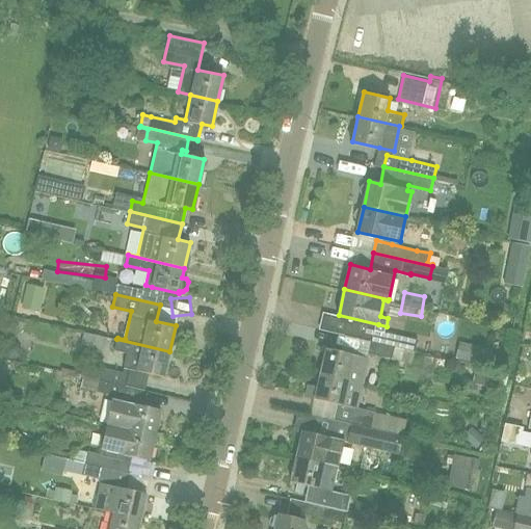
[(416,350),(419,339),(397,334),(373,328),(370,340),(394,346),(416,350)]
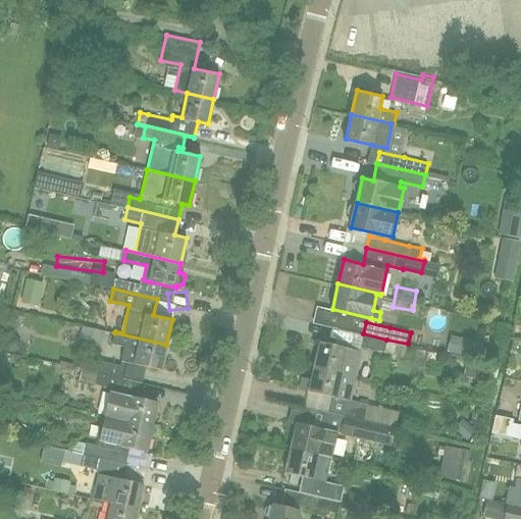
[(161,369),(166,345),(114,332),(112,343),(124,345),(121,360),(135,363),(161,369)]
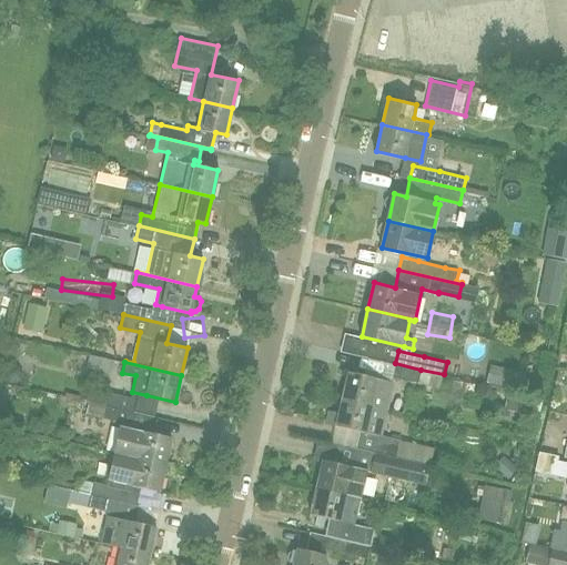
[(418,382),(421,370),(395,363),(392,375),(418,382)]
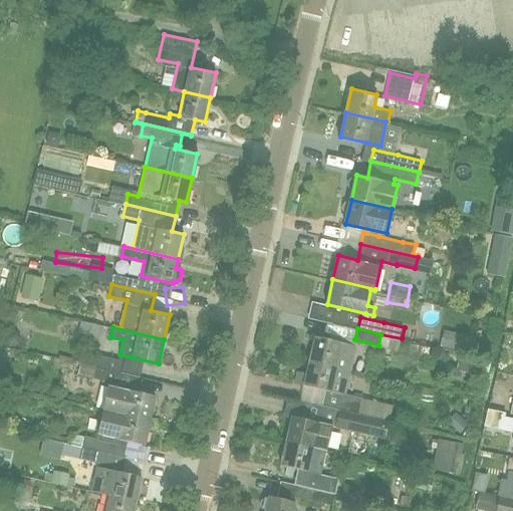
[(315,335),(310,360),(349,369),(355,344),(315,335)]
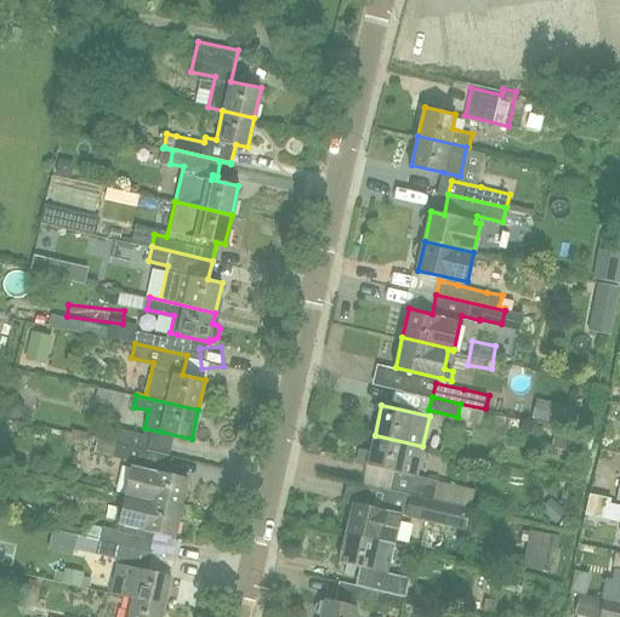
[(149,434),(120,428),(108,424),(104,439),(147,449),(149,434)]
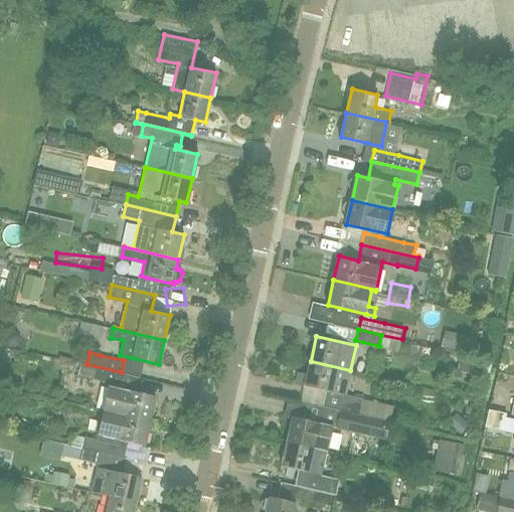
[(345,393),(350,370),(311,361),(305,385),(327,390),(324,405),(389,420),(389,419),(360,412),(363,397),(345,393)]
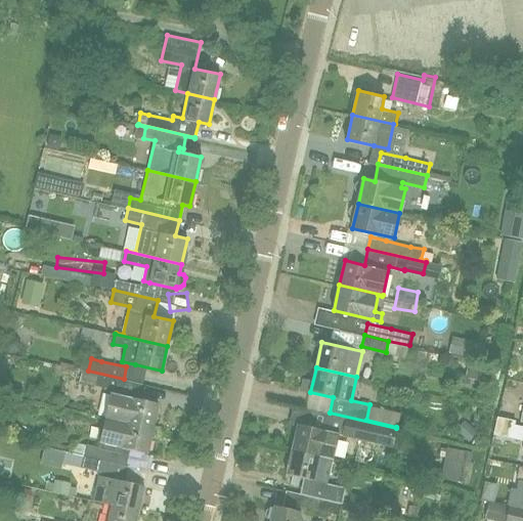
[(142,383),(124,379),(88,371),(82,368),(80,380),(96,384),(95,387),(113,391),(106,417),(153,428),(159,402),(139,398),(142,383)]
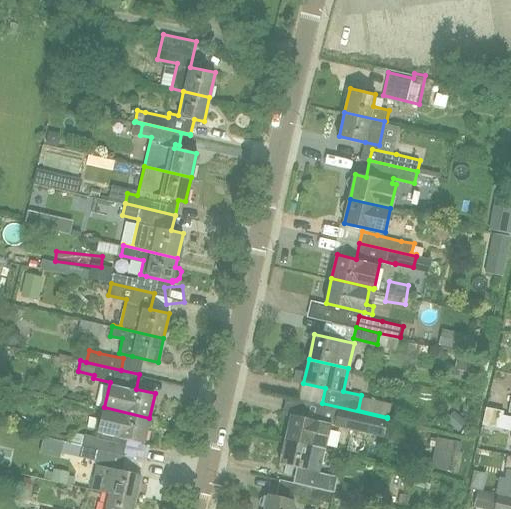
[(277,385),(301,386),(302,377),(278,376),(277,385)]
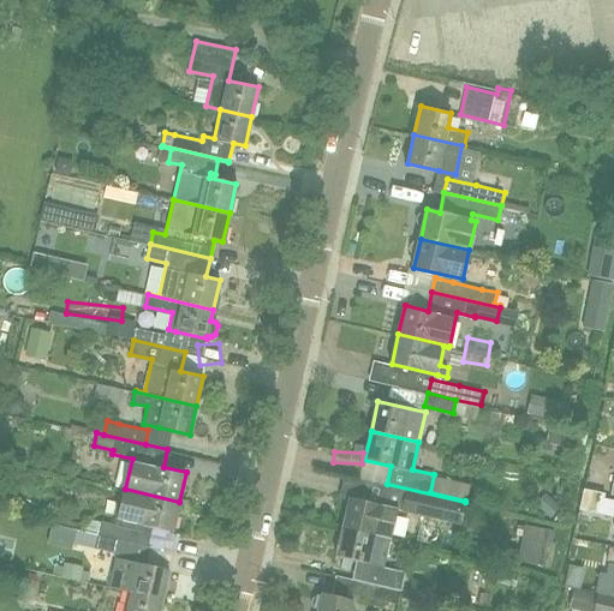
[(460,522),(465,502),(387,484),(387,485),(383,485),(380,503),(350,497),(343,525),(391,535),(397,508),(460,522)]
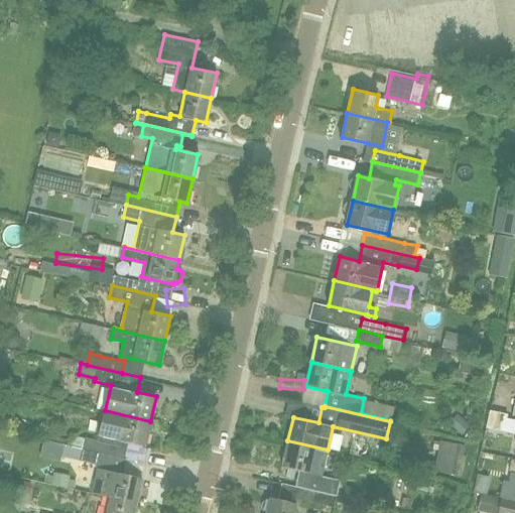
[(145,445),(150,421),(105,410),(98,442),(85,439),(83,447),(127,458),(130,441),(145,445)]
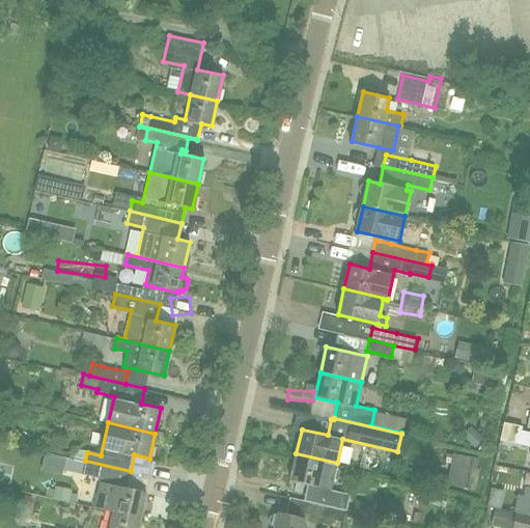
[(331,489),(337,463),(296,453),(290,479),(331,489)]
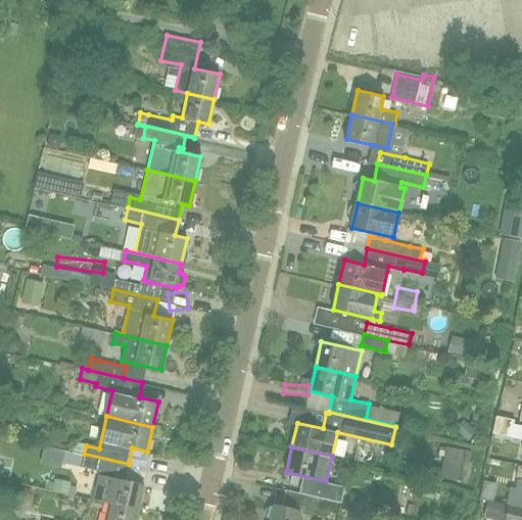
[(143,484),(125,479),(129,464),(84,454),(84,457),(64,453),(62,461),(100,469),(101,469),(100,473),(94,499),(138,510),(143,484)]
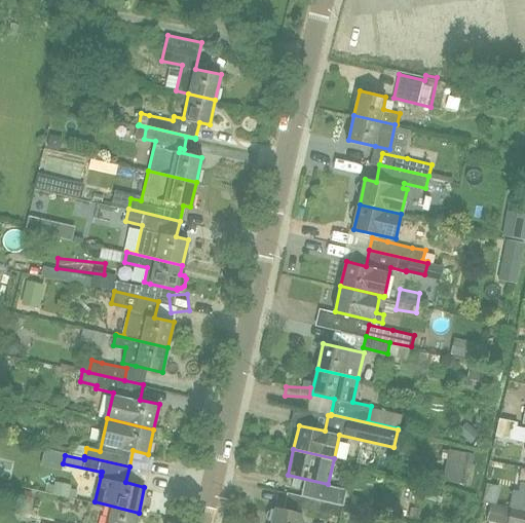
[(63,472),(62,483),(84,486),(85,474),(63,472)]
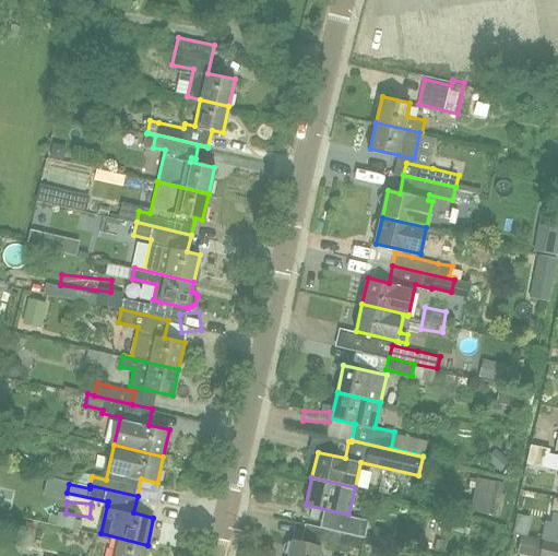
[(557,512),(554,511),(551,521),(546,520),(542,537),(557,541),(557,512)]
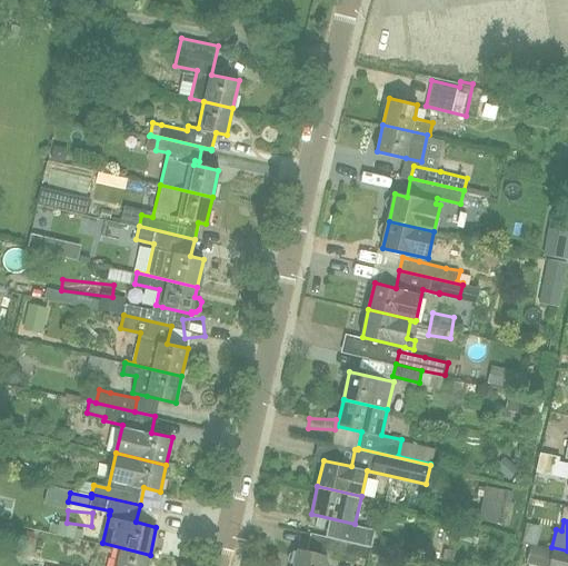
[(369,559),(375,535),(348,528),(342,553),(369,559)]
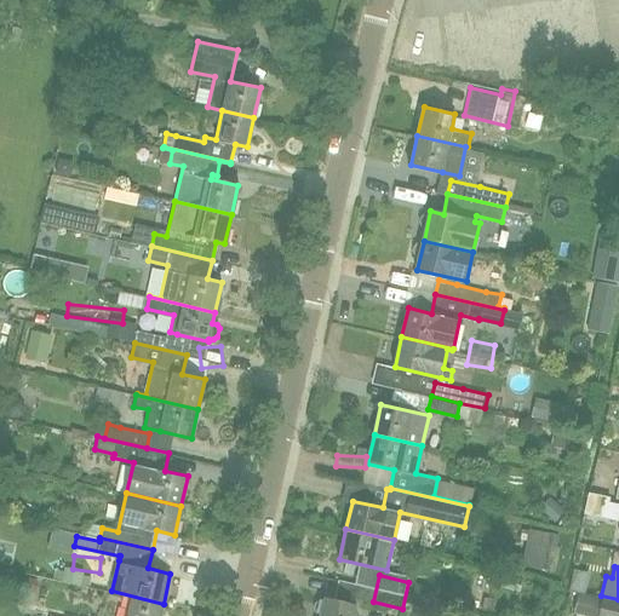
[(160,615),(164,604),(112,591),(110,594),(132,599),(127,615),(160,615)]
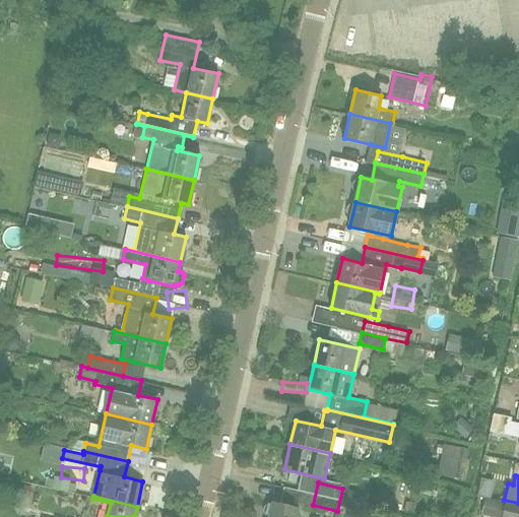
[(273,501),(272,503),(269,503),(266,504),(265,505),(264,509),(265,512),(267,514),(269,515),(268,516),(296,516),(299,507),(273,501)]
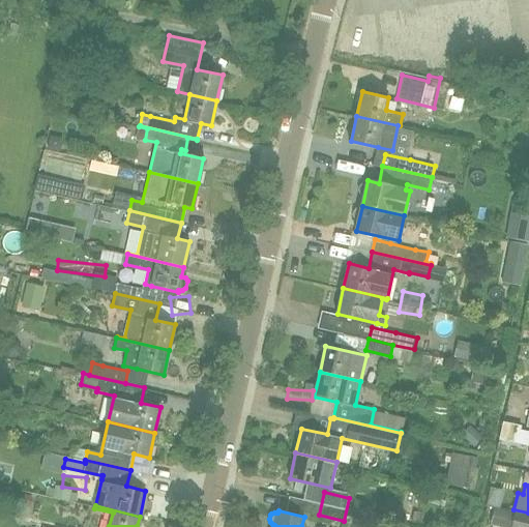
[(528,514),(515,510),(511,526),(528,526),(528,514)]
